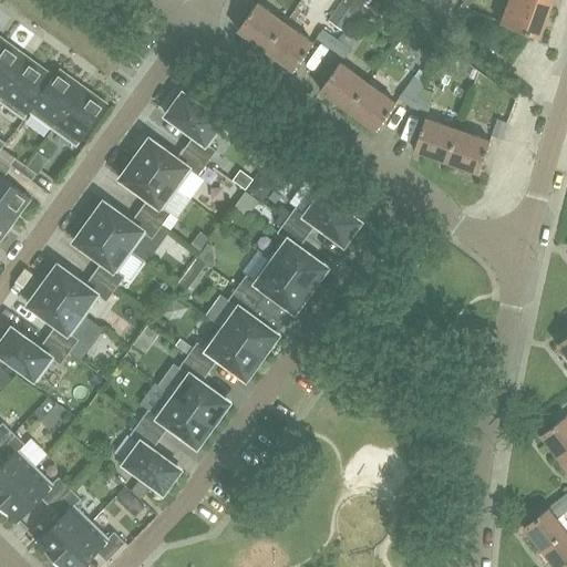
[(238,28),(267,49),(287,21),(258,0),(238,28)]
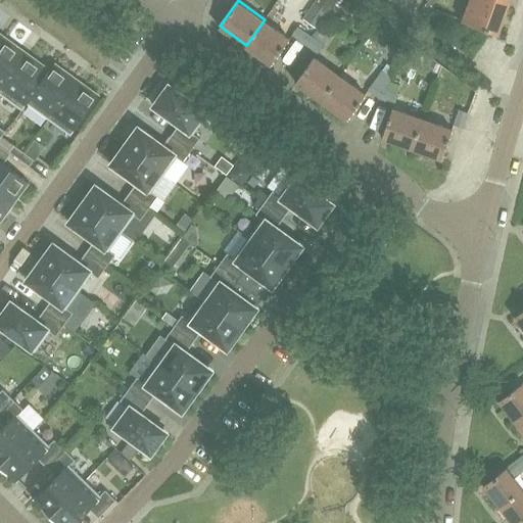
[(336,0),(316,0),(302,18),(317,29),(319,26),(336,0)]
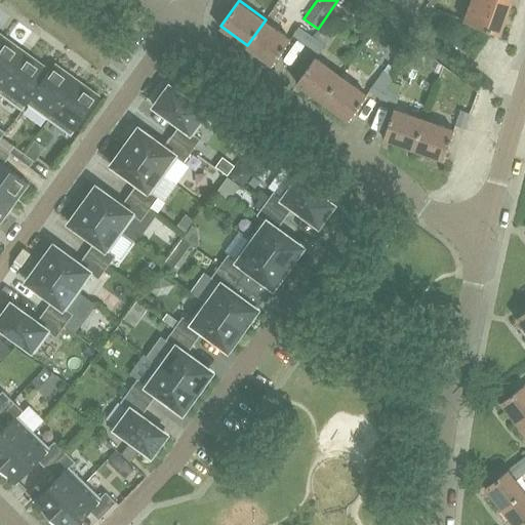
[(357,5),(350,0),(344,10),(351,14),(357,5)]
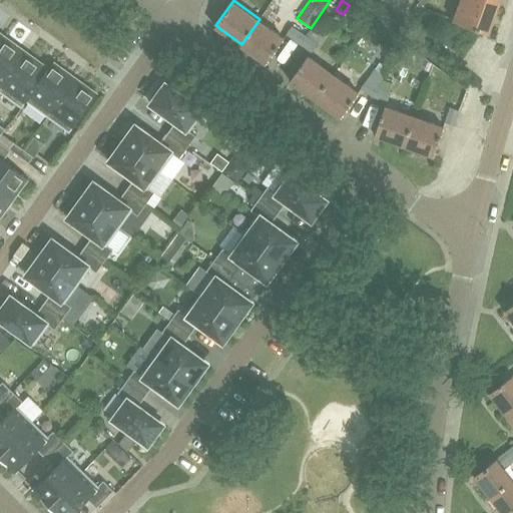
[(488,31),(497,6),(499,0),(460,0),(454,19),(488,31)]
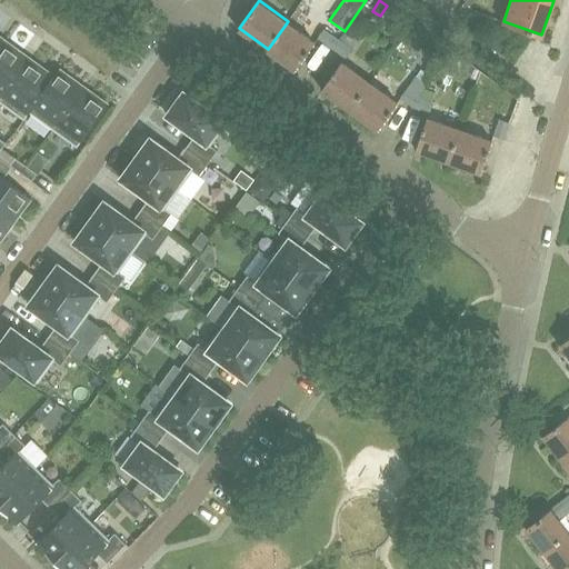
[(288,21),(268,49),(295,69),(315,41),(288,21)]
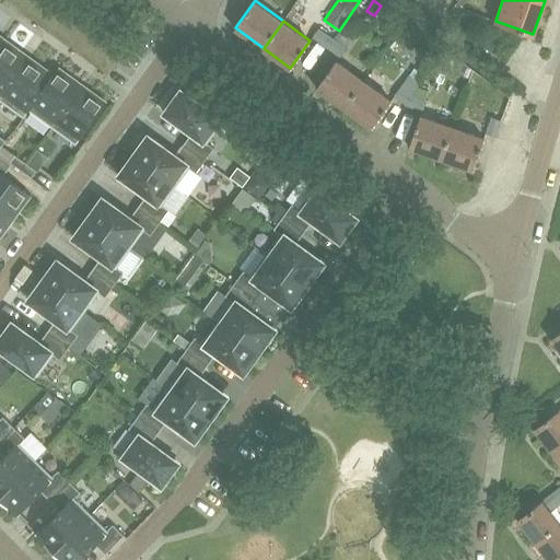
[(319,41),(325,45),(331,36),(321,28),(314,37),(319,41)]
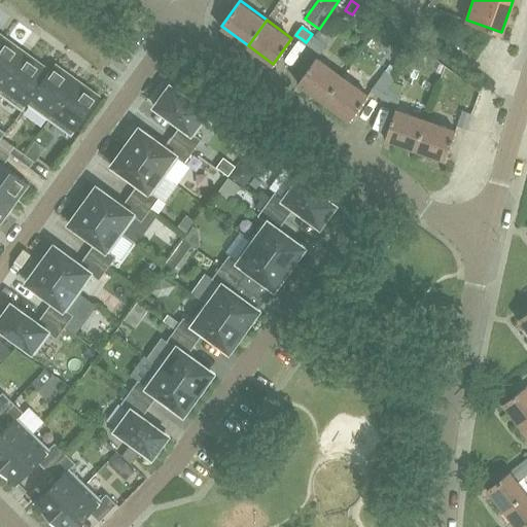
[(306,42),(316,49),(321,54),(326,45),(319,40),(312,34),(306,42)]
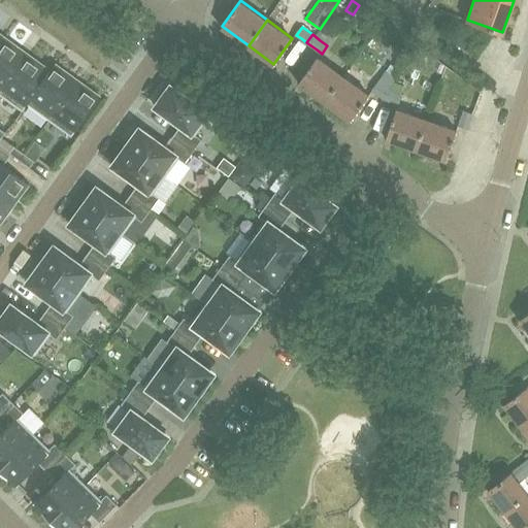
[(0,93),(28,55),(6,39),(0,46),(0,93)]
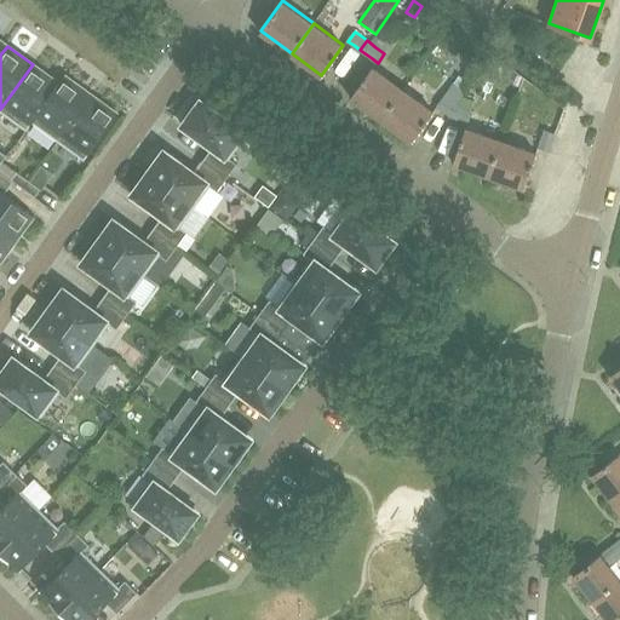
[(33,64),(0,109),(0,112),(26,131),(32,122),(30,122),(59,84),(58,82),(33,64)]
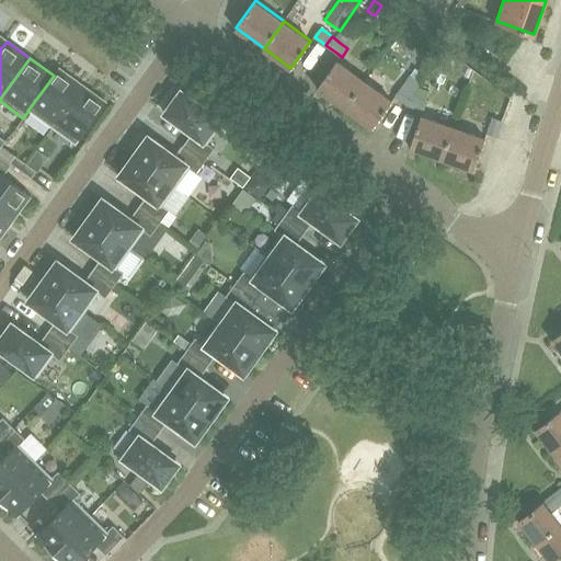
[(318,88),(345,107),(366,80),(338,60),(318,88)]
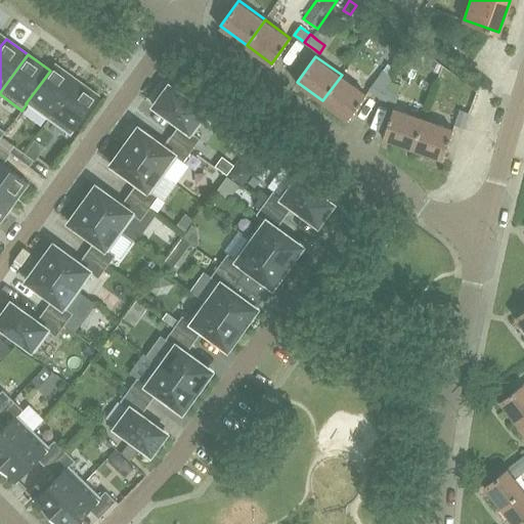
[(49,70),(50,71),(26,103),(27,103),(48,119),(77,80),(54,63),(49,70)]
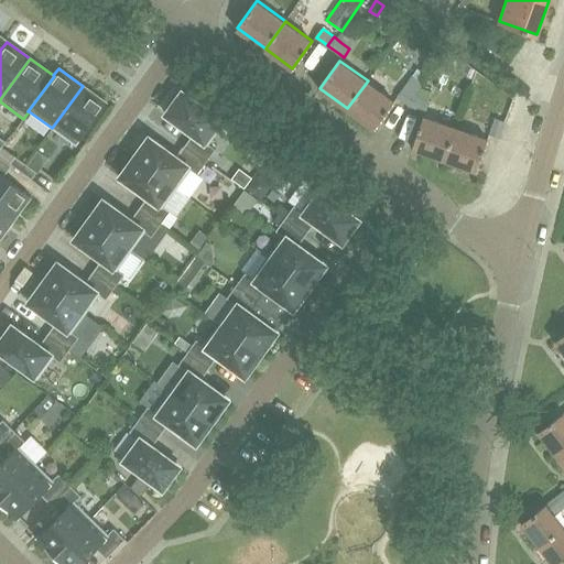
[(398,96),(410,105),(418,94),(421,83),(412,76),(398,96)]
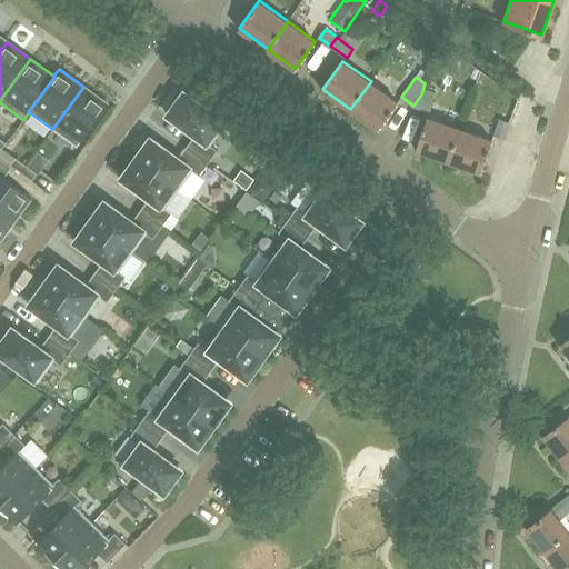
[(398,101),(371,81),(350,109),(378,129),(398,101)]
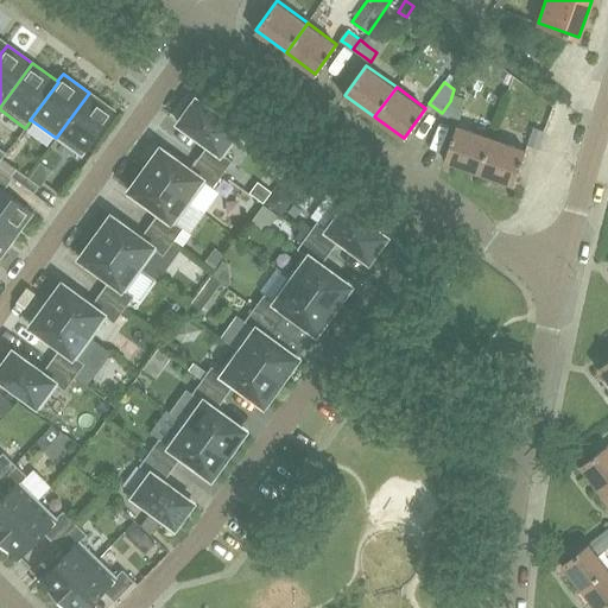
[(56,138),(82,157),(115,112),(89,93),(56,138)]
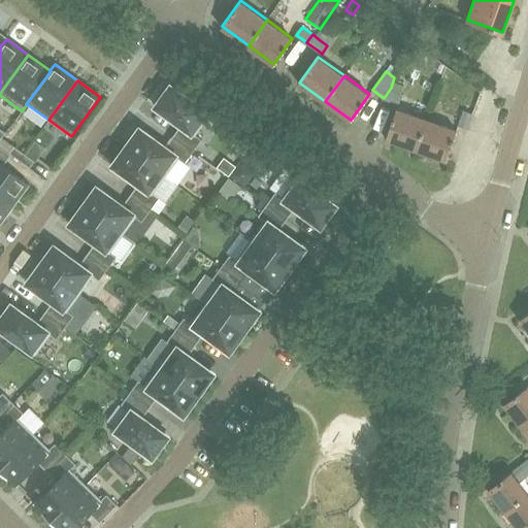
[(172,136),(193,151),(201,139),(196,135),(210,114),(202,108),(204,105),(192,97),(190,100),(170,86),(155,107),(180,126),(172,136)]
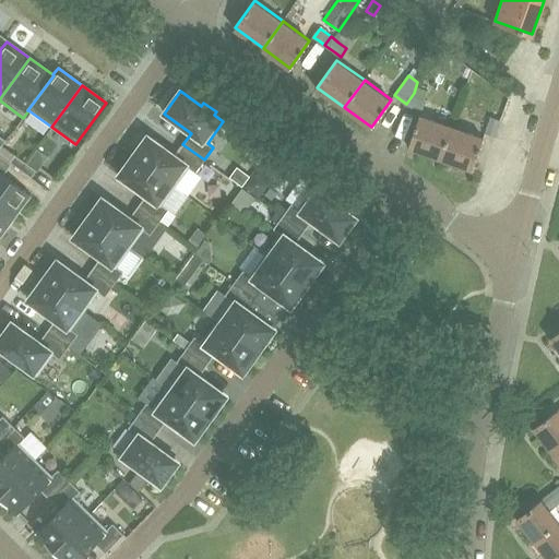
[(413,96),(414,93),(406,104),(415,107),(418,108),(421,99),(413,96)]
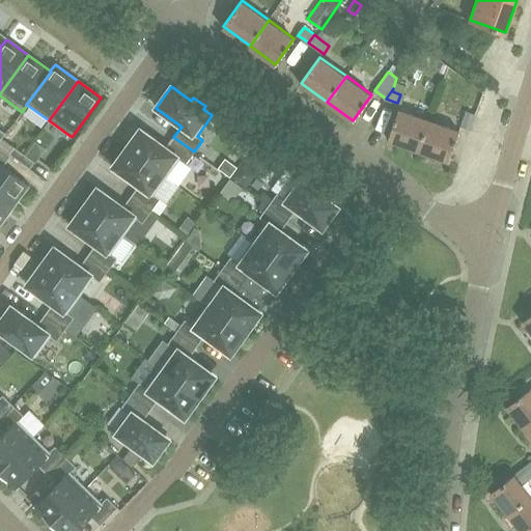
[(388,139),(419,150),(429,120),(398,109),(388,139)]
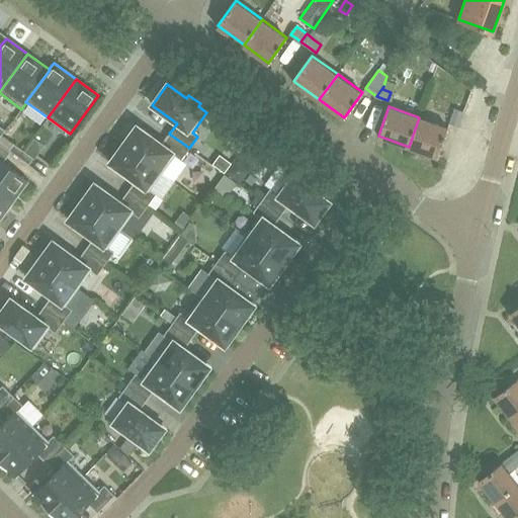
[(463,111),(454,108),(449,122),(458,126),(463,111)]
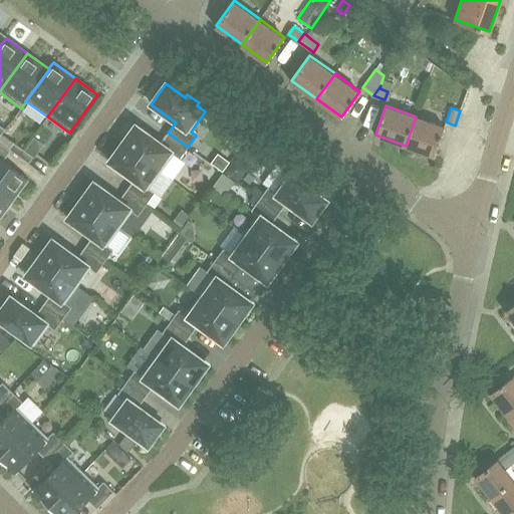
[(406,146),(434,156),(444,126),(416,116),(406,146)]
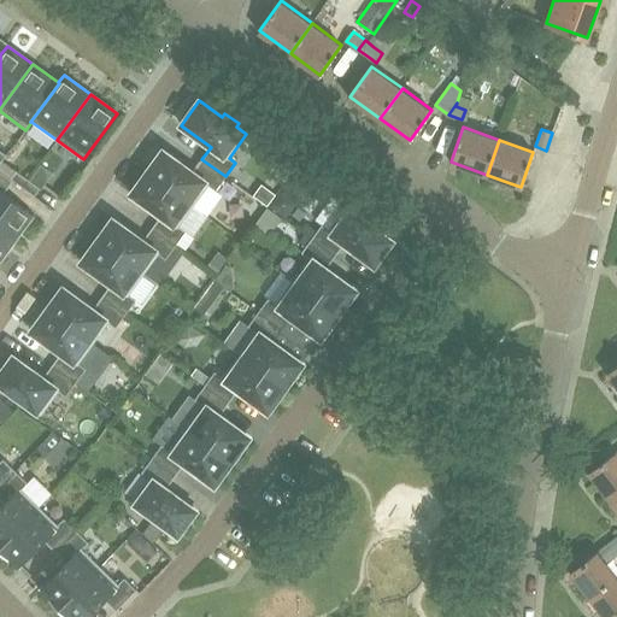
[(194,206),(209,186),(216,191),(225,176),(201,159),(193,171),(163,151),(147,172),(194,206)]
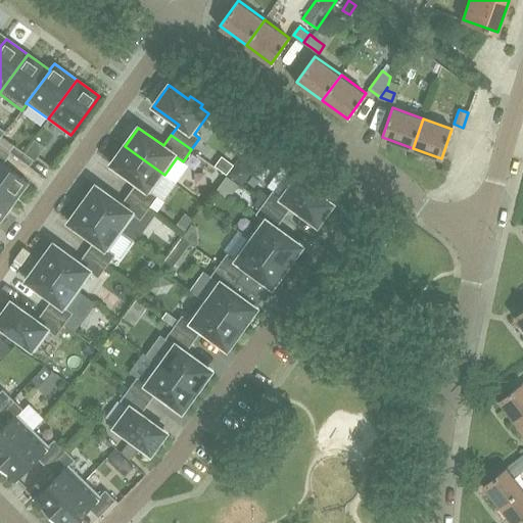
[(0,195),(11,204),(28,182),(3,163),(11,153),(0,145),(0,195)]
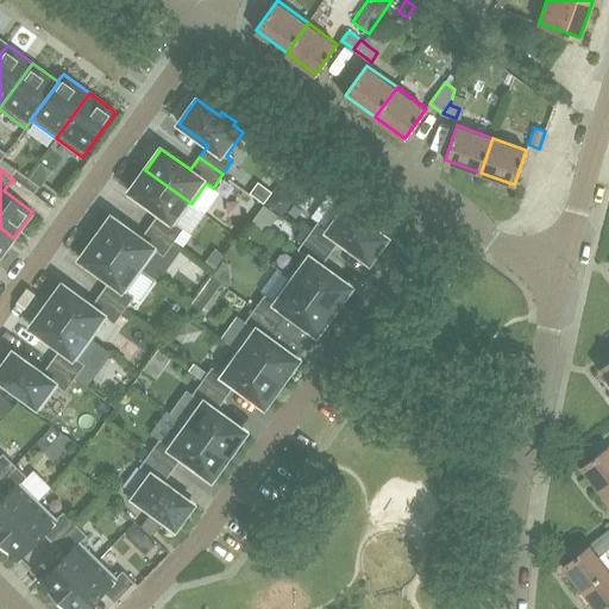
[(27,177),(17,169),(11,176),(22,184),(27,177)]
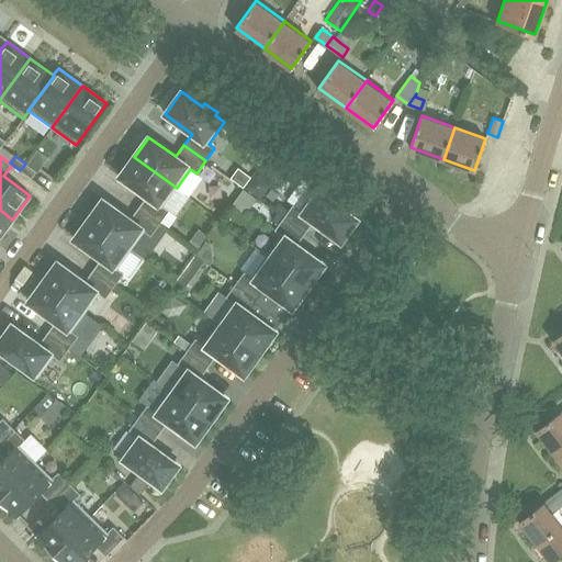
[(138,208),(160,223),(169,211),(163,206),(177,188),(134,157),(120,177),(146,197),(138,208)]
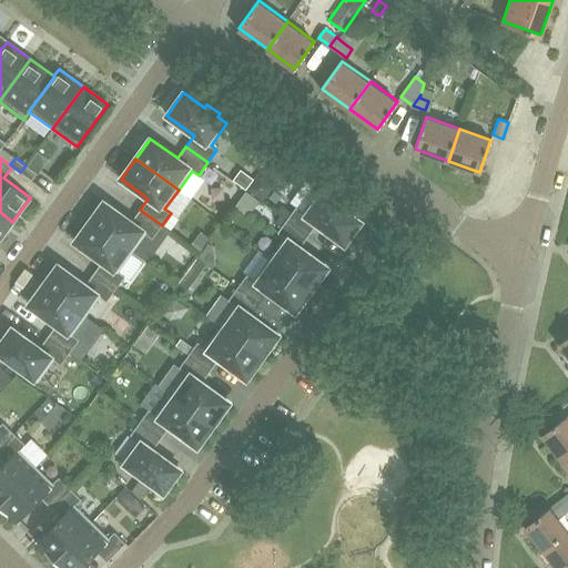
[(20,172),(31,180),(37,173),(26,165),(20,172)]
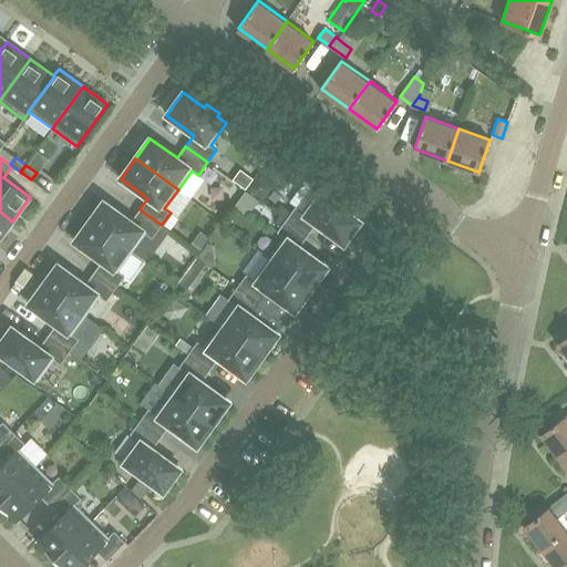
[(238,167),(230,178),(232,179),(246,189),(254,178),(238,167)]
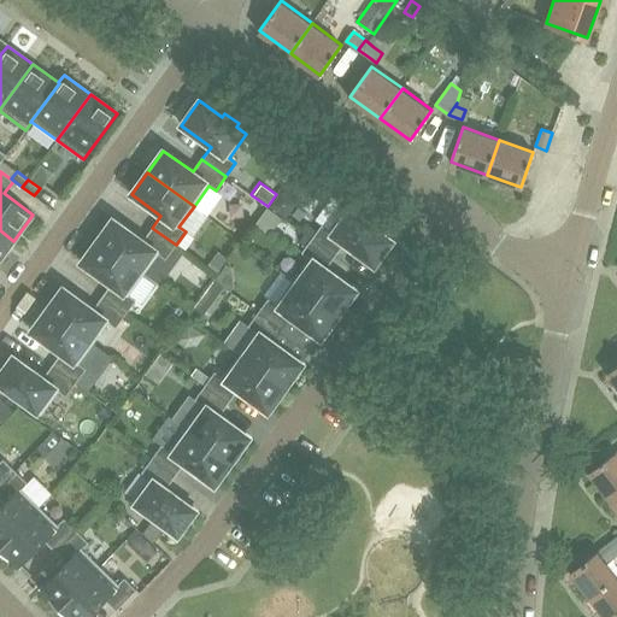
[(374,265),(392,240),(370,223),(371,221),(358,210),(356,213),(346,206),(328,230),(322,224),(311,239),(335,256),(345,244),(374,265)]
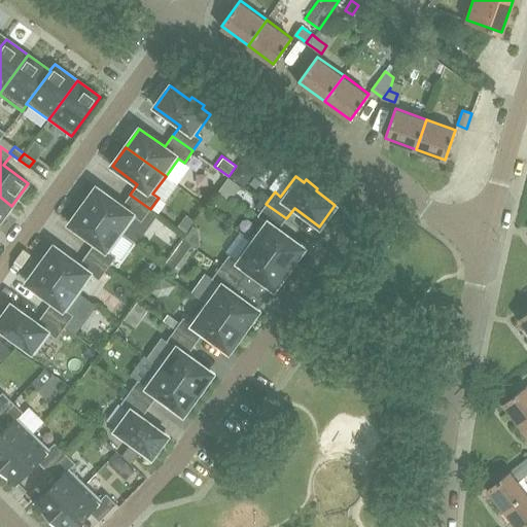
[(240,185),(227,177),(216,192),(230,201),(240,185)]
